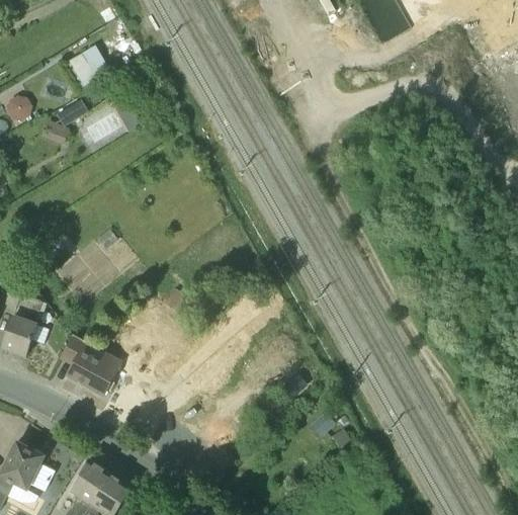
[(95,45),(68,61),(82,86),(109,69),(95,45)]
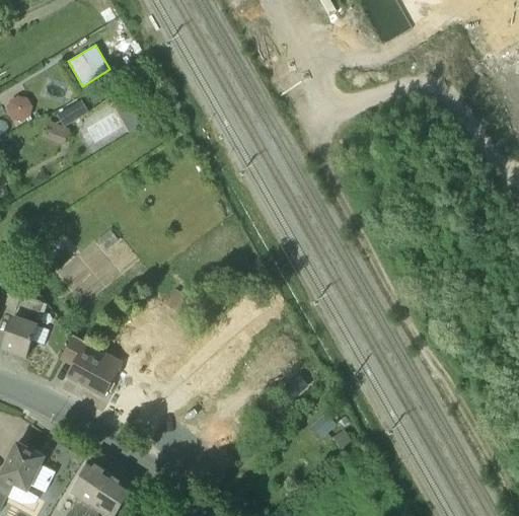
[(14,119),(27,119),(33,107),(26,96),(13,96),(7,107),(14,119)]
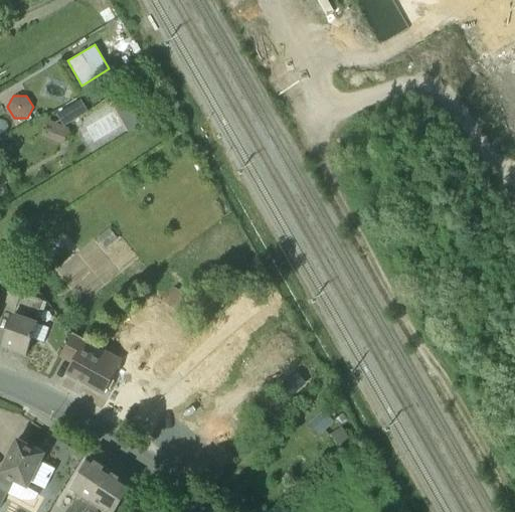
[(140,120),(126,96),(110,105),(124,129),(140,120)]
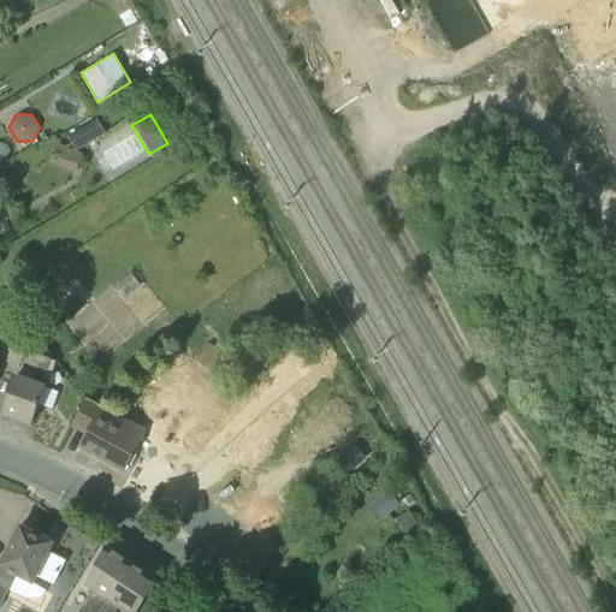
[(49,161),(75,172),(83,152),(76,149),(105,132),(96,119),(67,136),(75,148),(58,142),(49,161)]
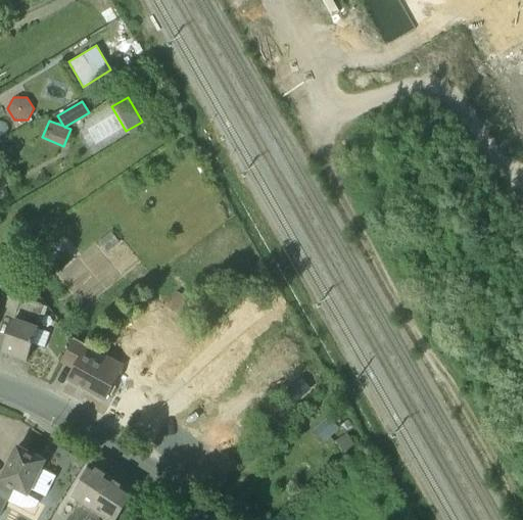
[(62,250),(48,263),(56,272),(70,260),(62,250)]
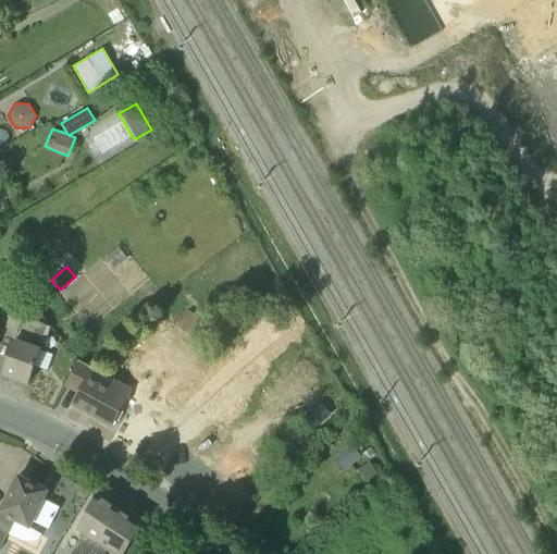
[(3,325),(17,331),(28,304),(7,283),(0,300),(0,306),(9,309),(3,325)]
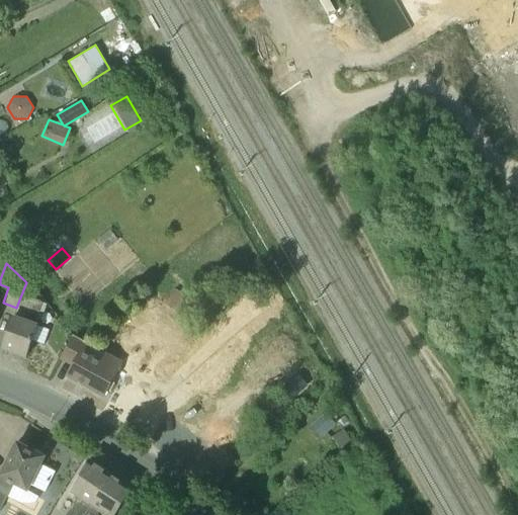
[(26,282),(16,308),(2,348),(25,356),(36,323),(35,323),(44,299),(26,282)]
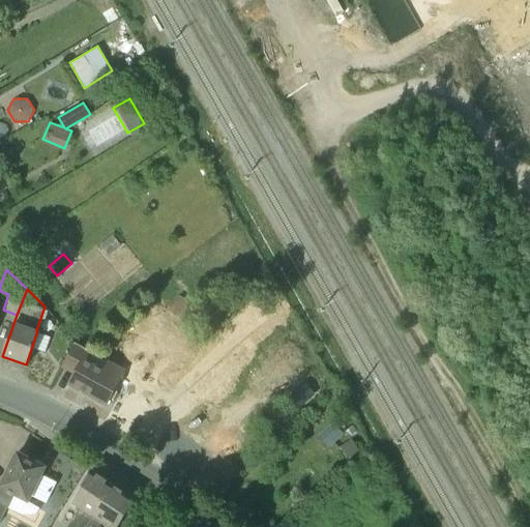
[(179,294),(168,310),(180,318),(190,302),(179,294)]
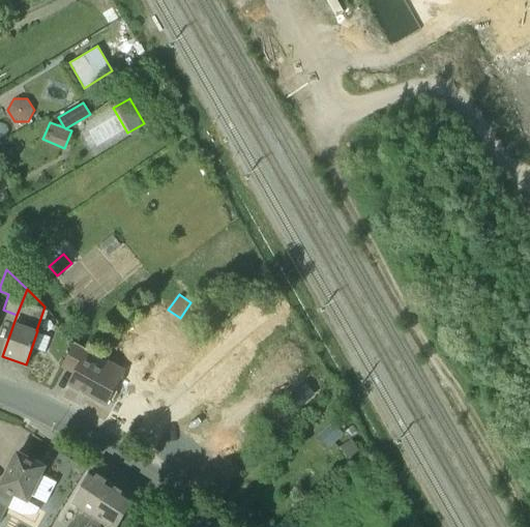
[(91,350),(75,342),(62,364),(76,372),(69,382),(106,403),(125,369),(108,359),(101,368),(86,358),(91,350)]
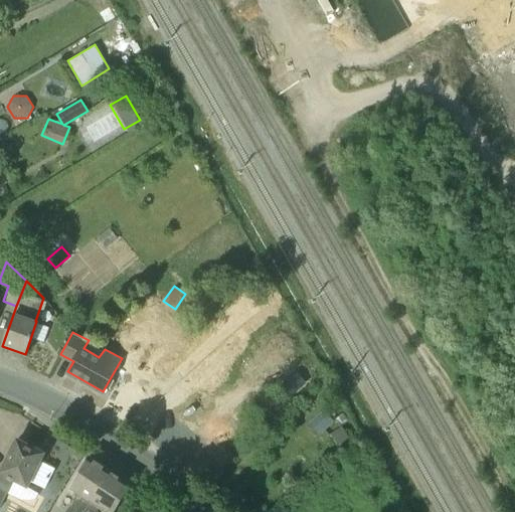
[(323,409),(308,423),(318,435),(333,420),(323,409)]
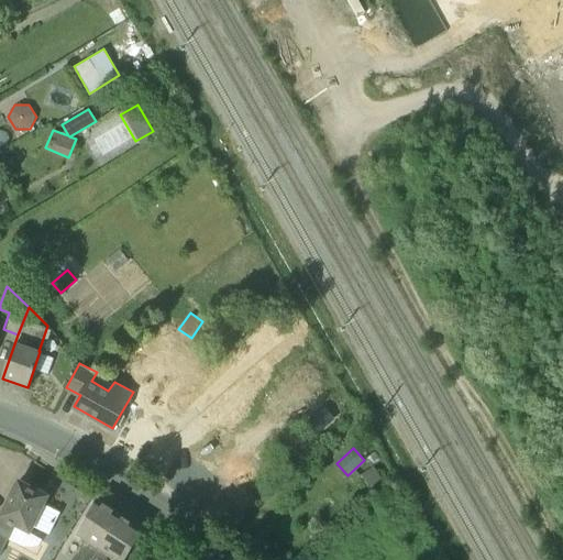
[(373,465),(360,474),(368,485),(381,478),(373,465)]
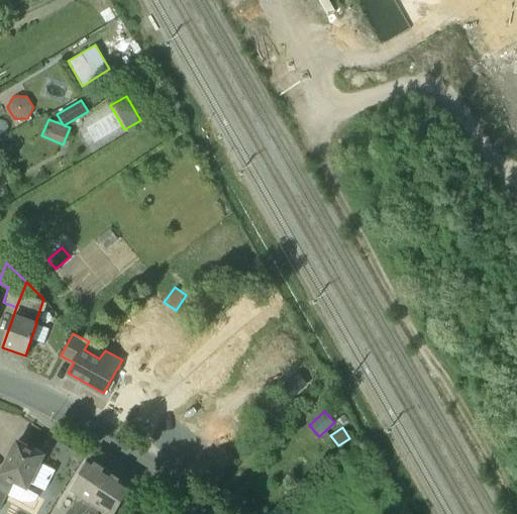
[(13,484),(25,490),(33,473),(42,455),(17,442),(8,460),(0,475),(0,506),(6,495),(7,495),(13,484)]
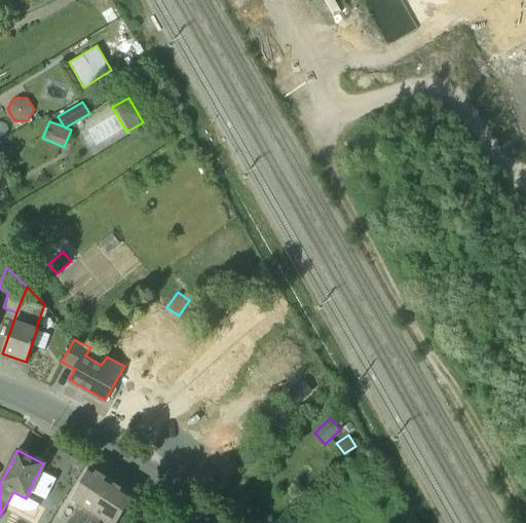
[(66,522),(83,522),(91,513),(113,482),(89,467),(70,499),(78,505),(74,510),(76,512),(66,522)]
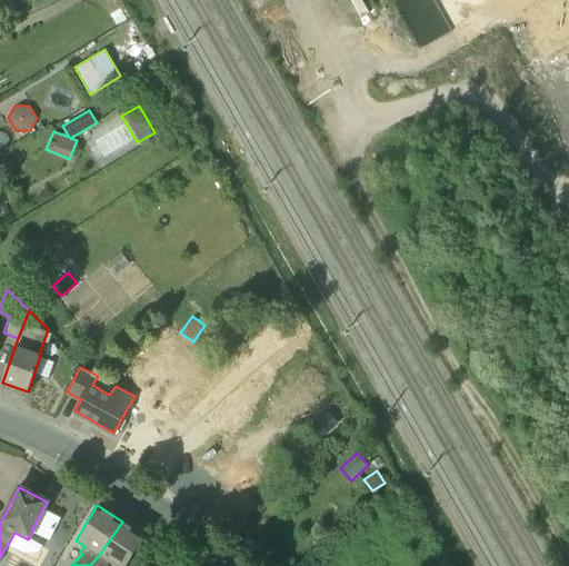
[(107,565),(108,562),(115,565),(125,565),(145,536),(122,522),(99,555),(90,565),(107,565)]
